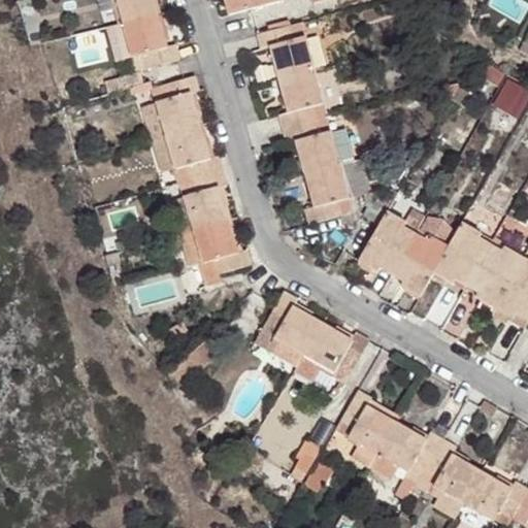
[(110,0),(99,0),(105,24),(116,21),(110,0)]
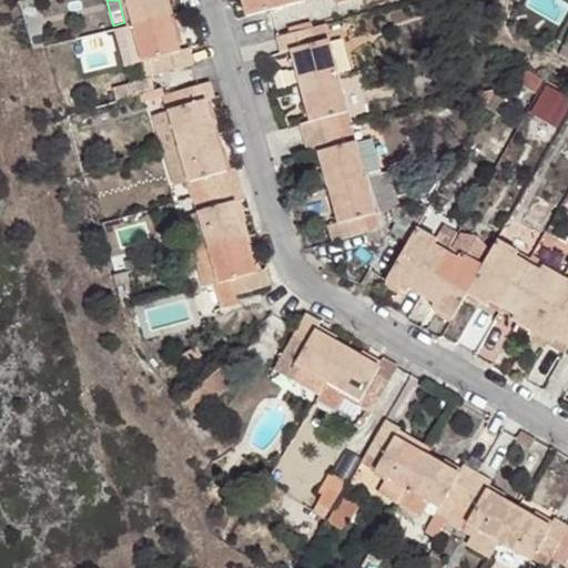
[(120,0),(143,79),(191,66),(186,50),(178,52),(163,0),(120,0)]
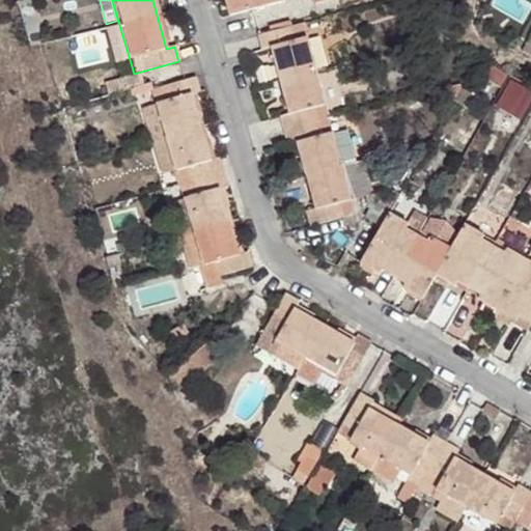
[(223,0),(228,17),(285,1),(284,0),(223,0)]
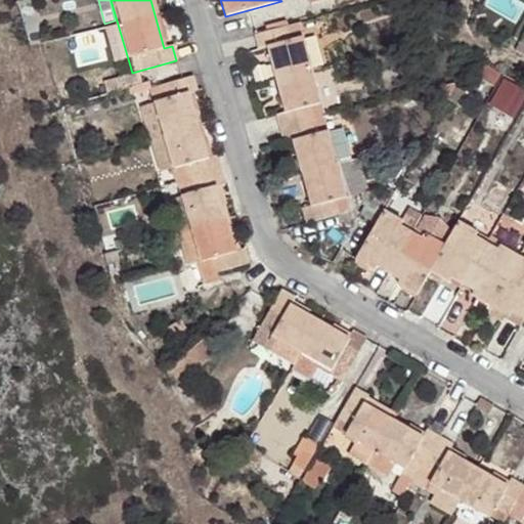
[(300,24),(253,36),(258,49),(267,48),(285,113),(275,116),(284,144),(293,142),(309,207),(301,210),(305,224),(350,213),(329,130),(317,133),(314,122),(325,118),(300,24)]
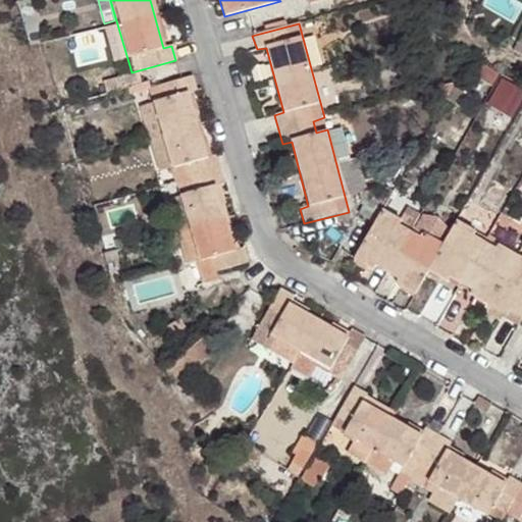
[(516,115),(521,99),(521,85),(500,76),(488,105),(516,115)]
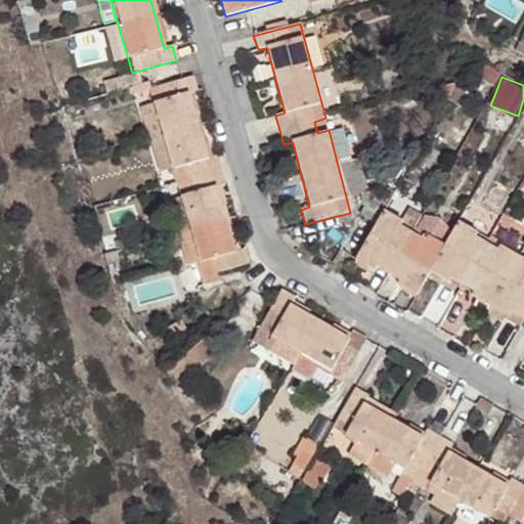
[(138,107),(158,173),(171,169),(175,183),(185,180),(189,194),(180,197),(191,233),(200,263),(204,276),(194,279),(198,289),(222,280),(219,271),(248,263),(245,250),(235,253),(215,186),(224,183),(216,157),(207,159),(187,94),(197,91),(192,78),(148,91),(153,103),(138,107)]
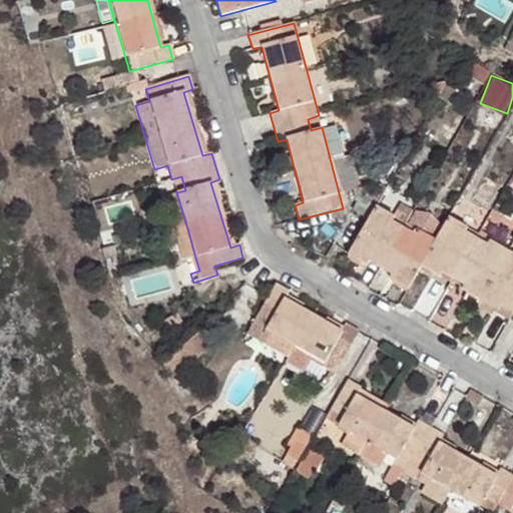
[(343,191),(359,186),(340,122),(324,127),(343,191)]
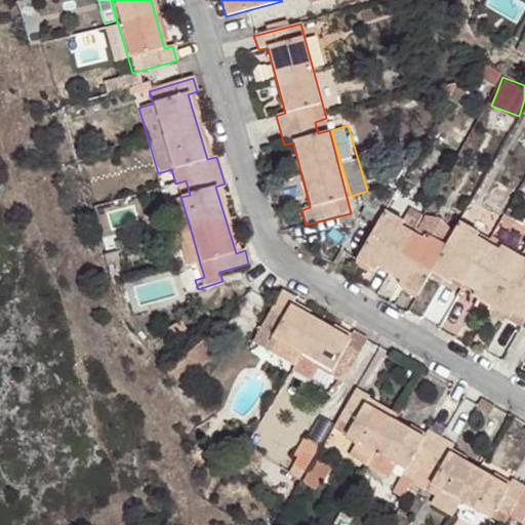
[(472,298),(490,308),(508,315),(524,322),(524,260),(518,257),(524,244),(524,228),(502,216),(486,243),(476,238),(478,233),(457,223),(445,245),(427,235),(422,239),(401,228),(404,221),(384,210),(355,263),(374,272),(376,269),(400,282),(396,287),(416,295),(430,276),(448,285),(451,279),(474,293),(472,298)]
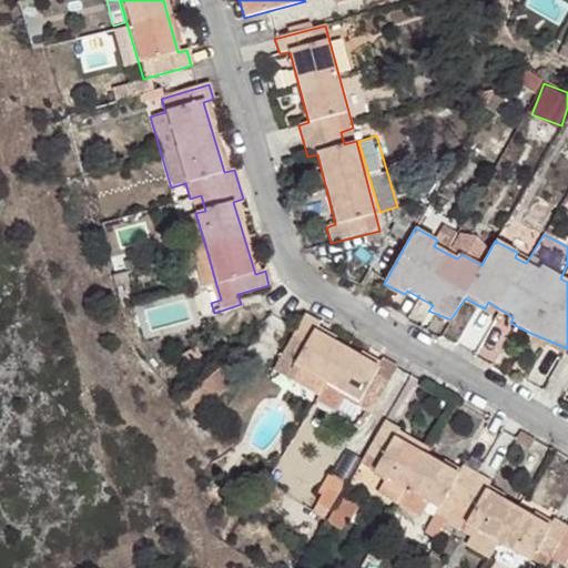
[(216,285),(208,253),(194,257),(204,290),(216,285)]
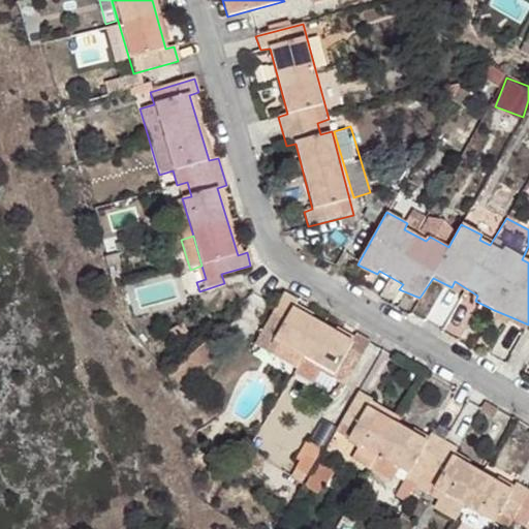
[(285,289),(267,324),(279,331),(273,341),(303,356),(335,375),(347,381),(370,342),(355,334),(351,341),(292,307),(298,298),(285,289)]
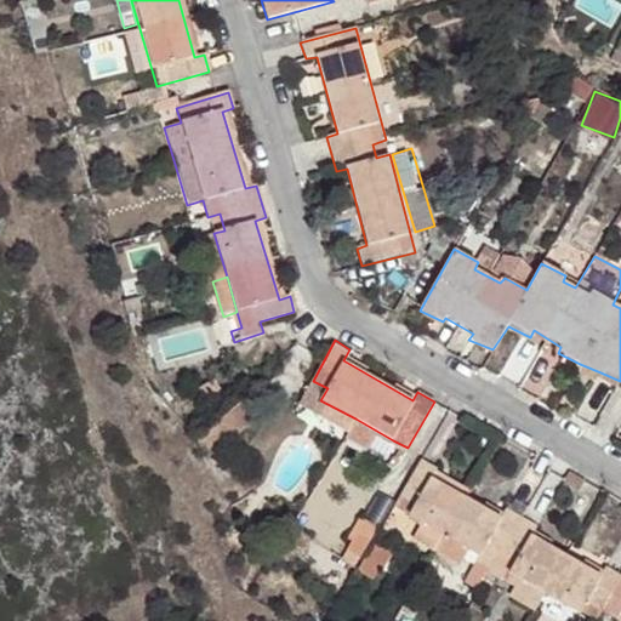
[(600,372),(580,364),(575,372),(594,383),(600,372)]
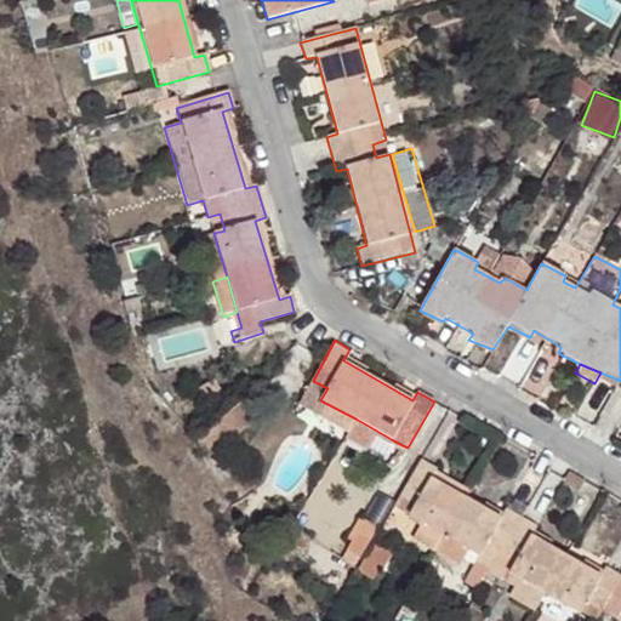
[(351,427),(355,419),(320,400),(328,388),(313,381),(302,400),(351,427)]
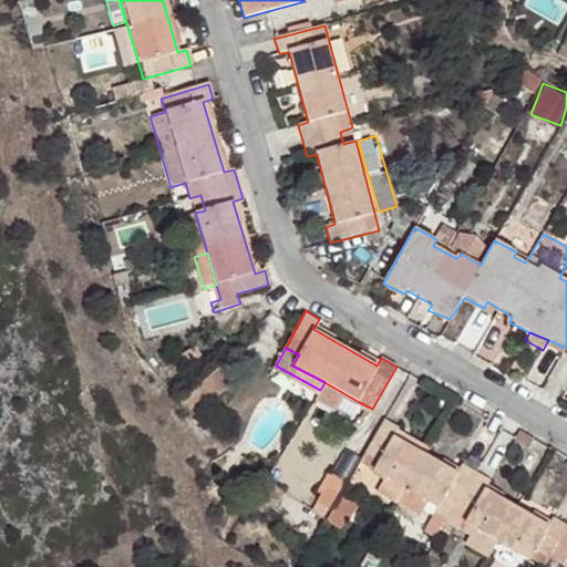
[(350,418),(359,402),(325,382),(320,390),(316,399),(350,418)]
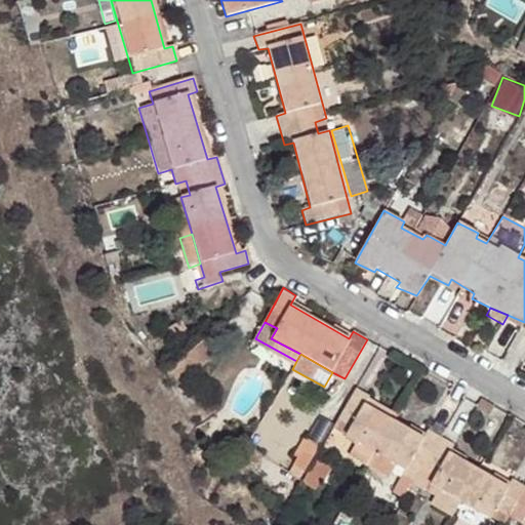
[(367,403),(370,397),(359,389),(335,427),(357,440),(373,451),(367,463),(398,483),(393,491),(405,498),(413,485),(418,477),(490,518),(495,509),(521,522),(524,515),(524,482),(514,477),(509,484),(451,451),(455,444),(429,429),(425,437),(395,420),(367,403)]
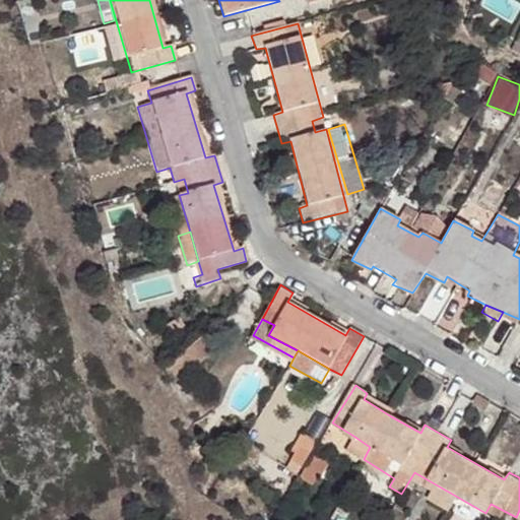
[(395,408),(367,393),(364,399),(391,416),(395,408)]
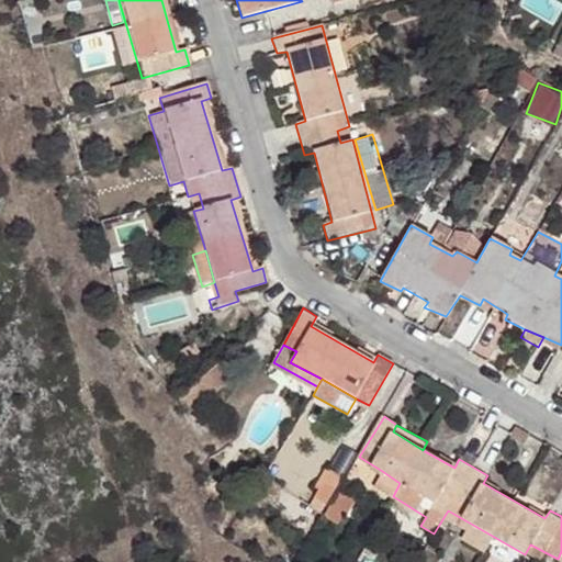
[(348,476),(330,468),(319,491),(323,492),(316,506),(330,514),(348,476)]
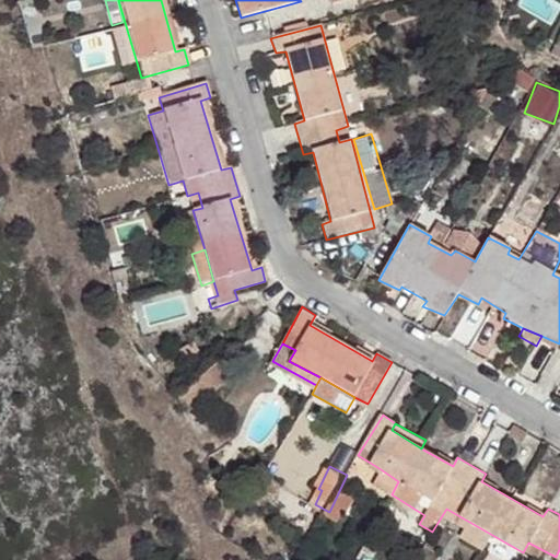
[(392,494),(398,481),(381,469),(373,483),(392,494)]
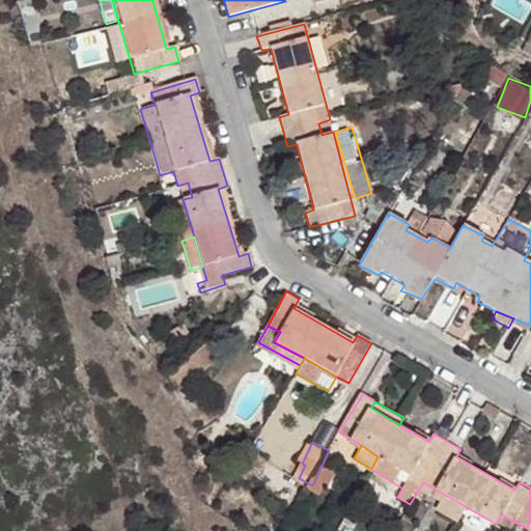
[(347,459),(329,450),(312,485),(330,495),(347,459)]
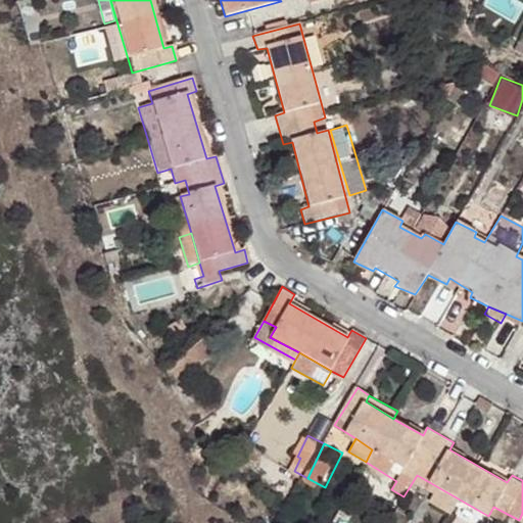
[(483,522),(488,516),(417,475),(412,483),(434,496),(430,503),(453,515),(453,513),(470,522),(483,522)]
